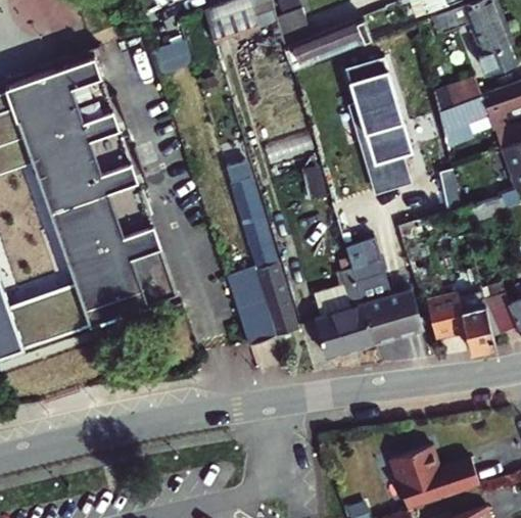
[(248,0),(227,9),(200,20),(210,54),(273,35),(268,16),(263,0),(248,0)]
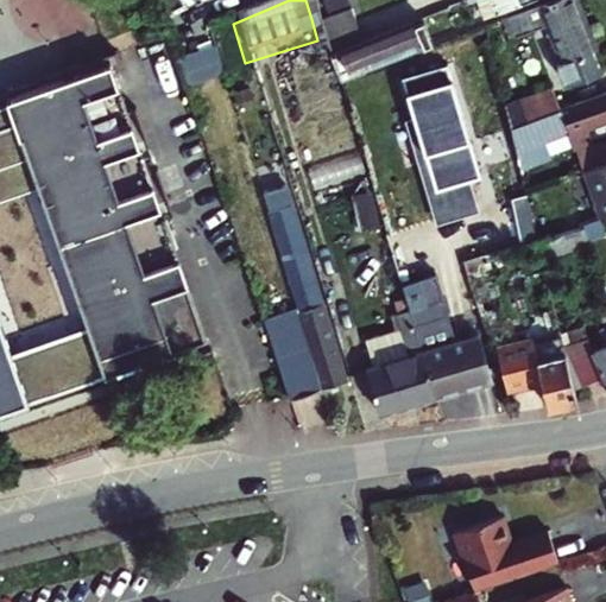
[(519,7),(538,0),(462,0),(458,2),(461,11),(469,7),(475,21),(519,7)]
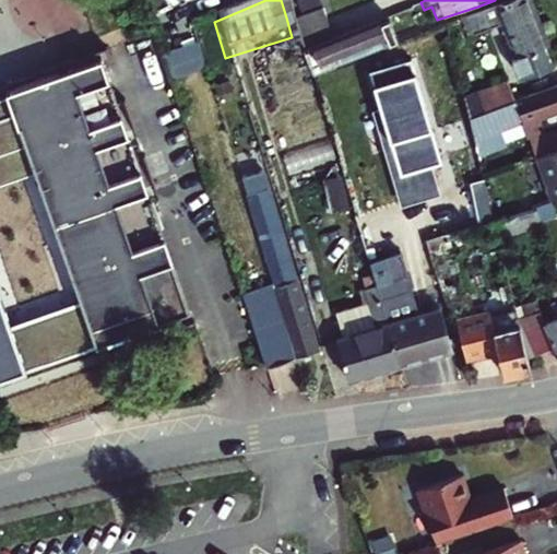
[(517,0),(481,13),(460,20),(466,39),(494,30),(506,66),(504,66),(509,82),(512,82),(513,86),(545,74),(537,54),(543,52),(523,0),(517,0)]
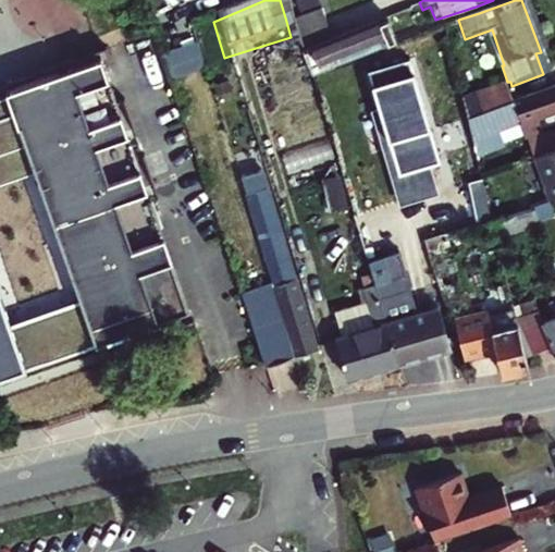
[(479,13),(515,0),(493,0),(476,7),(479,13)]
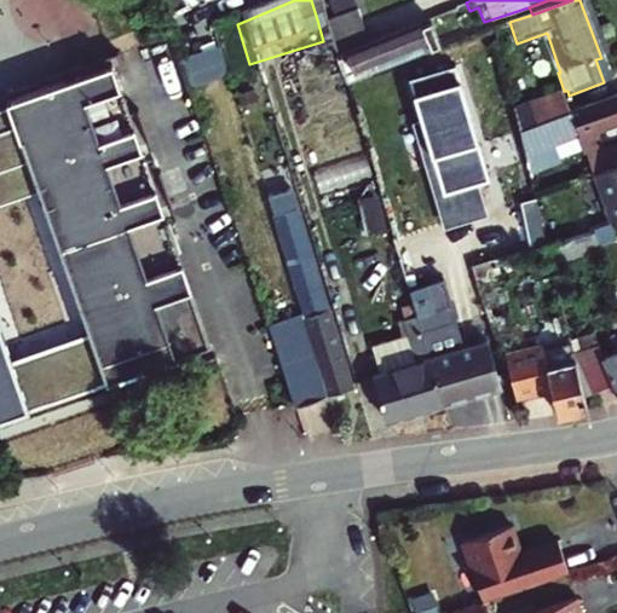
[(357,40),(345,9),(317,19),(323,41),(327,51),(357,40)]
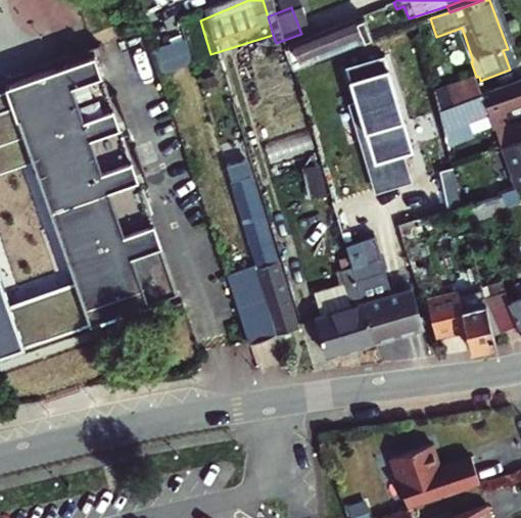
[(291,67),(345,49),(356,46),(345,18),(301,34),(276,43),(283,64),(289,62),(291,67)]
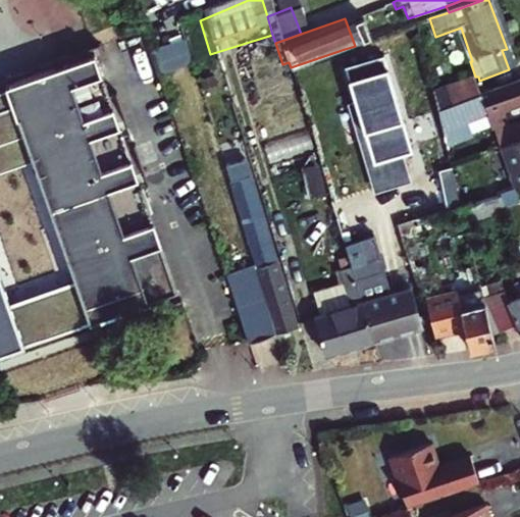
[(429,18),(422,21),(428,40),(435,37),(429,18)]
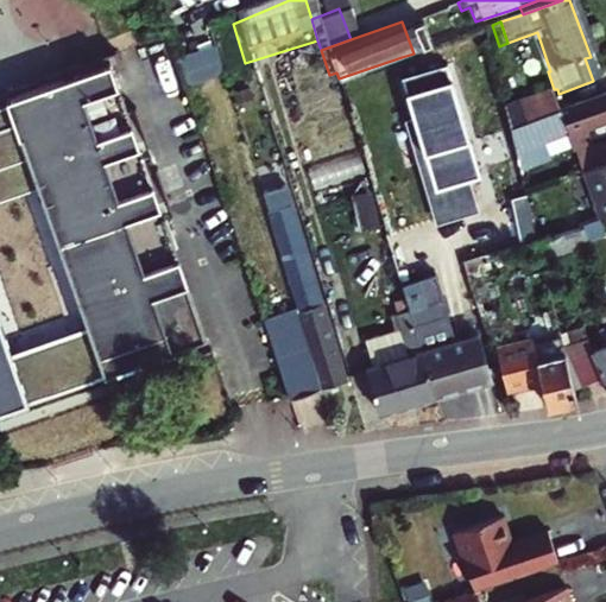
[(214,50),(178,59),(187,87),(222,76),(214,50)]
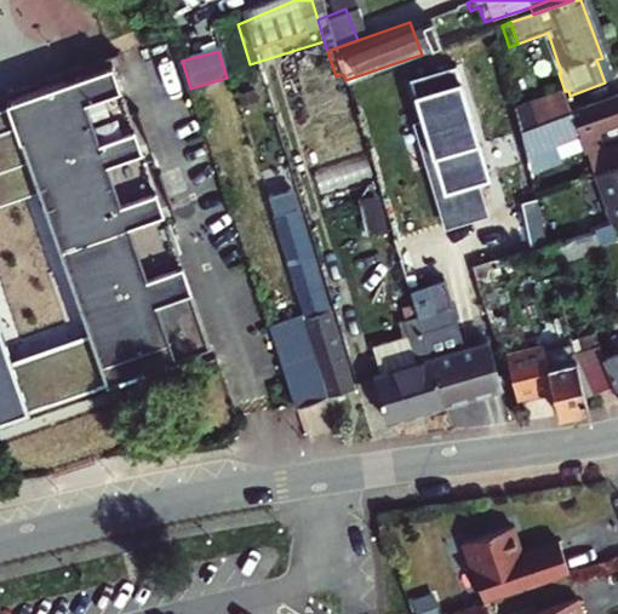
[(0,402),(33,391),(0,300),(0,177),(39,165),(116,380),(219,343),(118,59),(16,98),(27,127),(0,136),(0,402)]
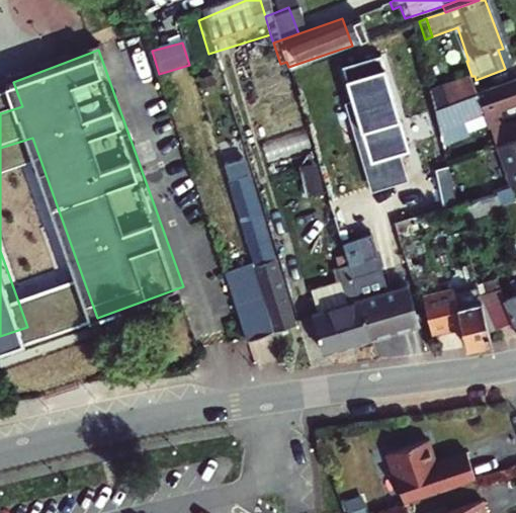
[(378,60),(341,71),(359,134),(351,136),(369,195),(406,185),(398,158),(408,155),(378,60)]
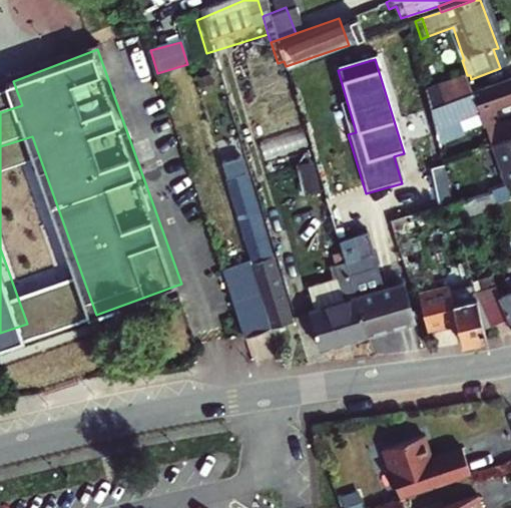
[(280,69),(286,66),(284,61),(278,63),(280,69)]
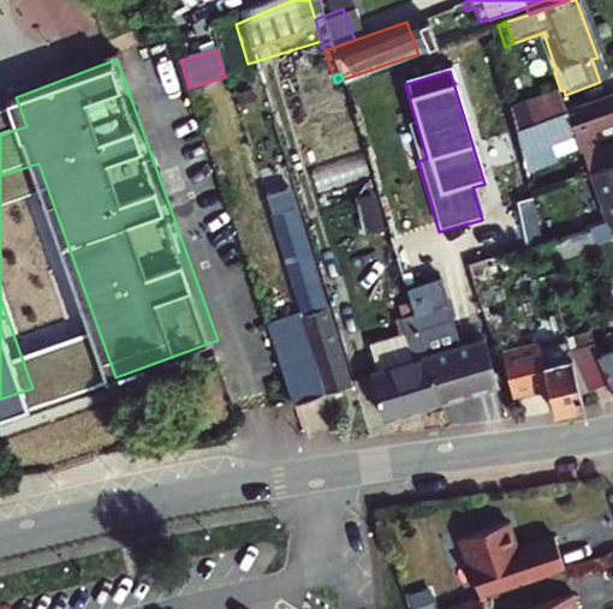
[(554,93),(507,108),(513,133),(563,115),(554,93)]
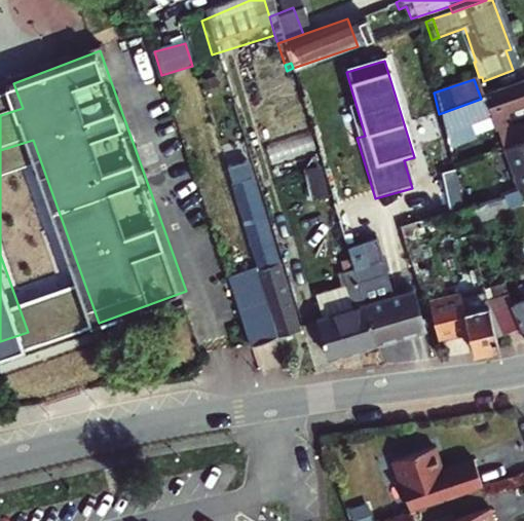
[(439,114),(447,147),(448,149),(464,143),(463,140),(507,125),(502,113),(523,105),(523,83),(481,99),(439,114)]
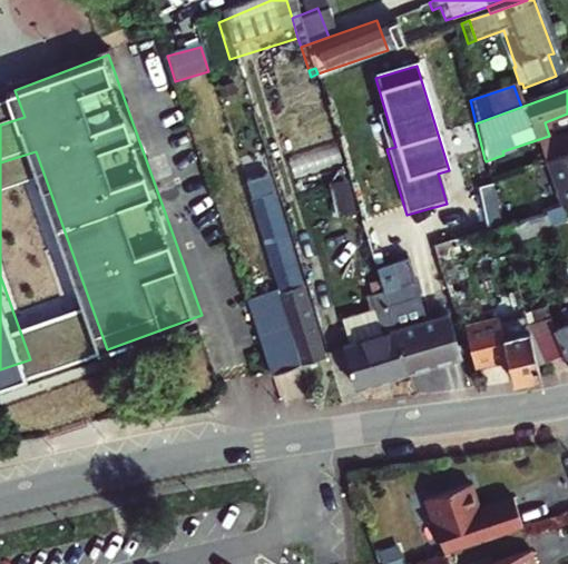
[(545,162),(567,154),(567,135),(538,146),(545,162)]
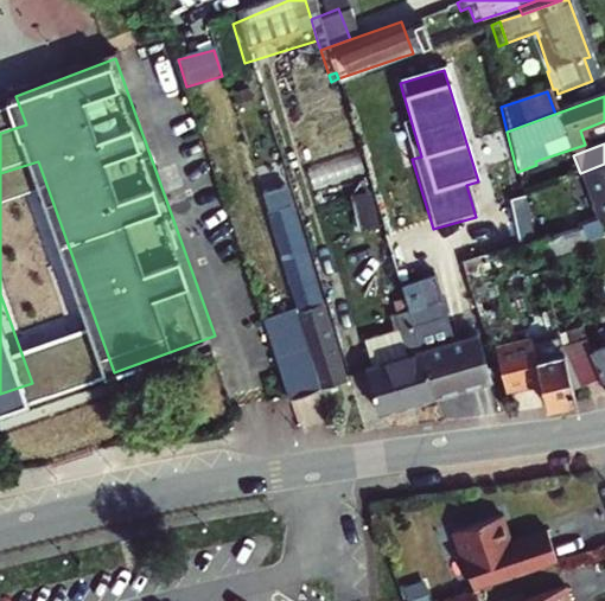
[(311,193),(362,180),(356,158),(305,171),(311,193)]
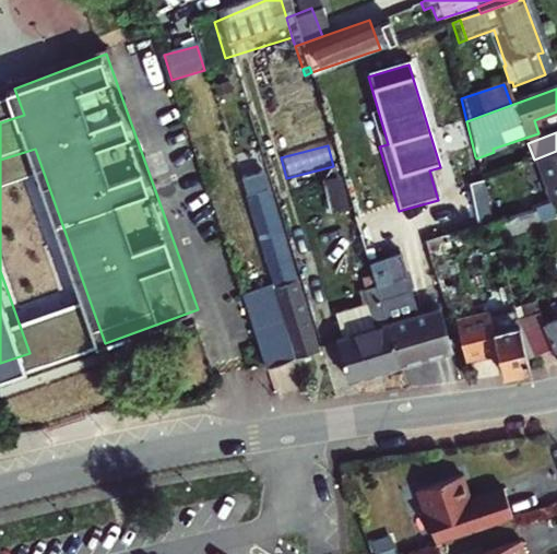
[(556,151),(534,160),(549,205),(556,202),(556,151)]
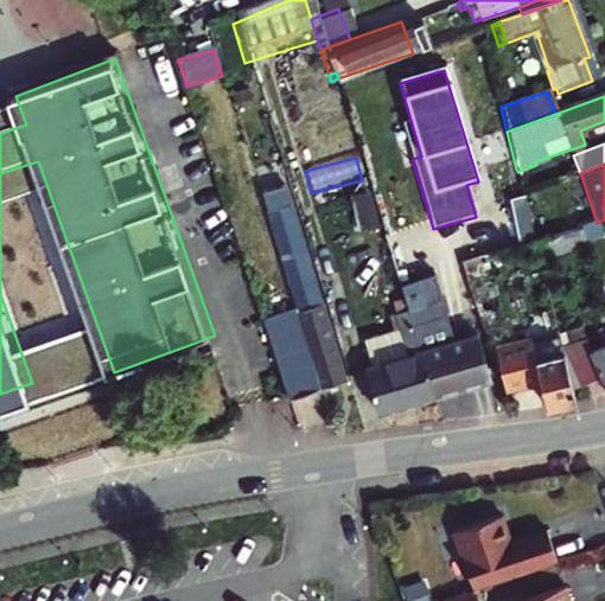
[(371,196),(350,199),(357,235),(379,230),(371,196)]
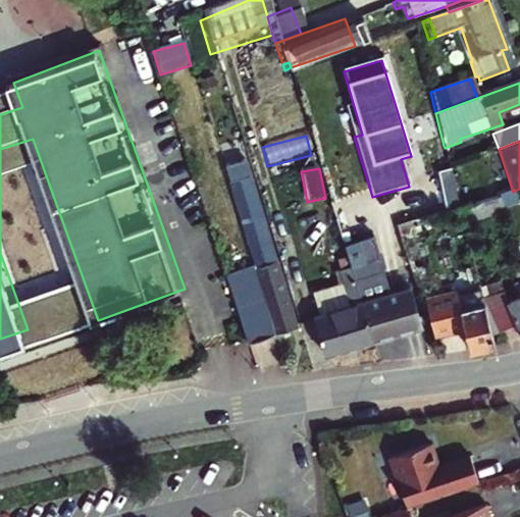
[(244,200),(231,204),(256,281),(276,350),(297,344),(271,264),(258,219),(250,222),(244,200)]
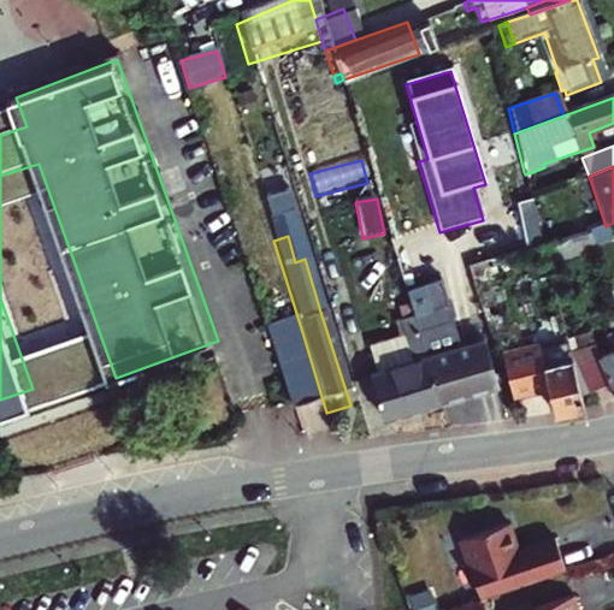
[(424,365),(437,410),(496,391),(482,339),(474,342),(476,348),(441,359),(434,336),(441,333),(423,274),(399,283),(424,365)]
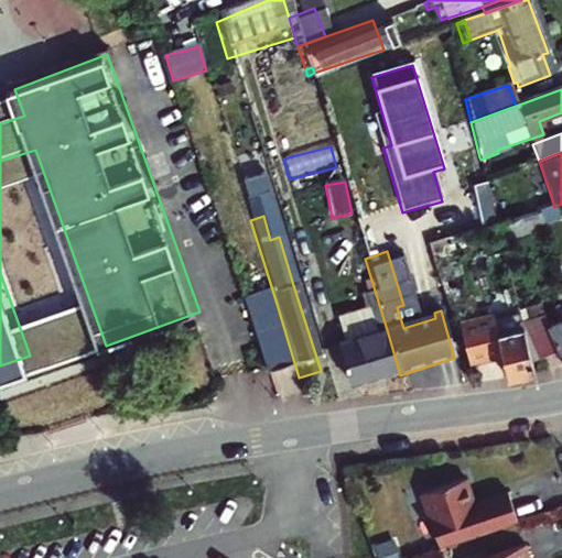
[(508,383),(533,375),(530,361),(519,317),(510,281),(495,286),(503,313),(508,312),(510,319),(460,334),(472,374),(504,365),(508,383)]
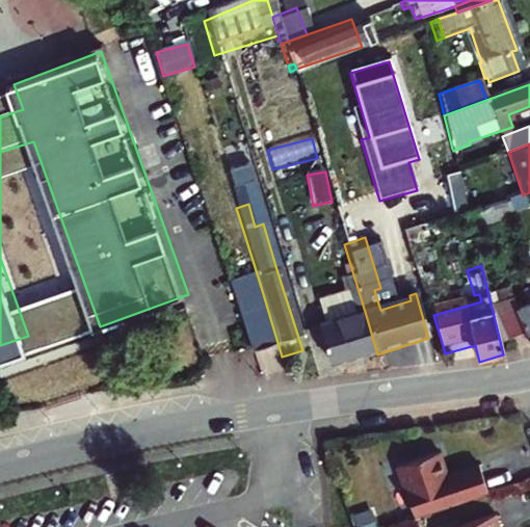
[(261,287),(235,295),(253,350),(257,364),(282,357),(261,287)]
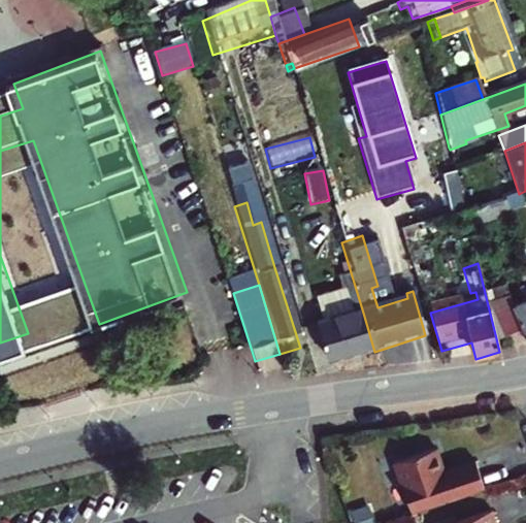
[(525,304),(512,312),(506,293),(486,297),(496,338),(522,332),(525,344),(525,304)]
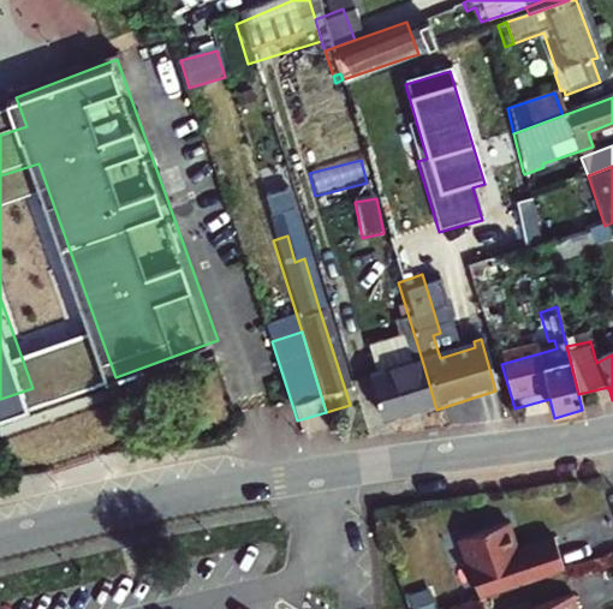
[(436,410),(423,364),(368,382),(381,428),(436,410)]
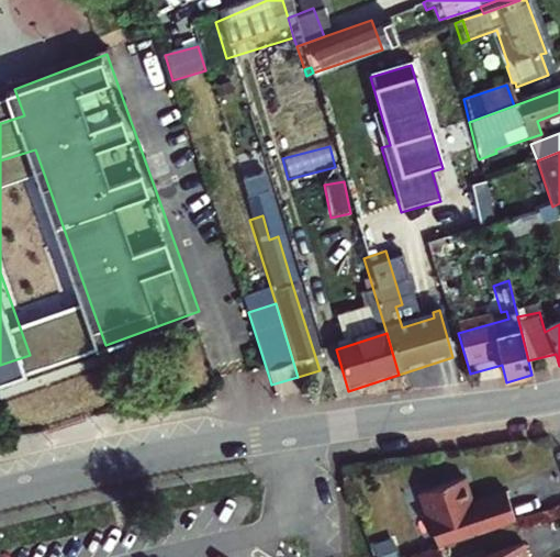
[(462,478),(420,493),(438,547),(515,520),(505,490),(479,500),(478,502),(472,505),(462,478)]
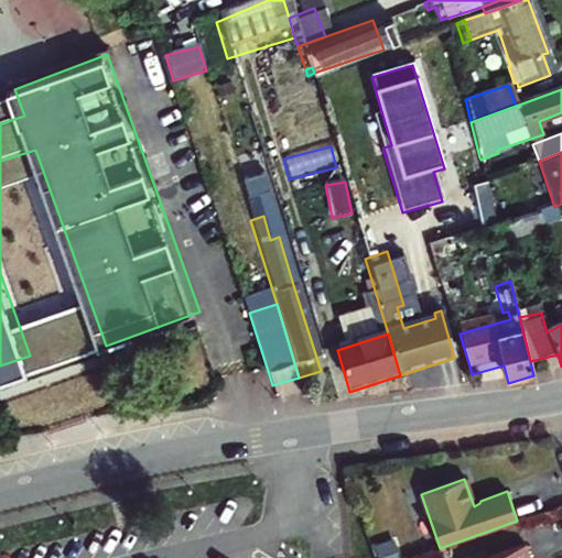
[(529,557),(525,544),(483,557),(529,557)]
